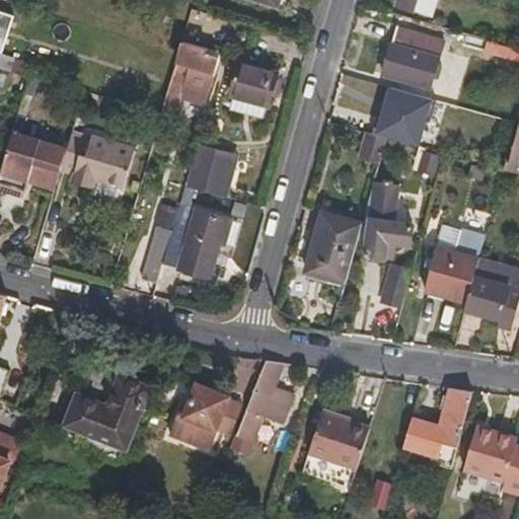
[(432,14),(435,0),(398,0),(397,5),(432,14)]
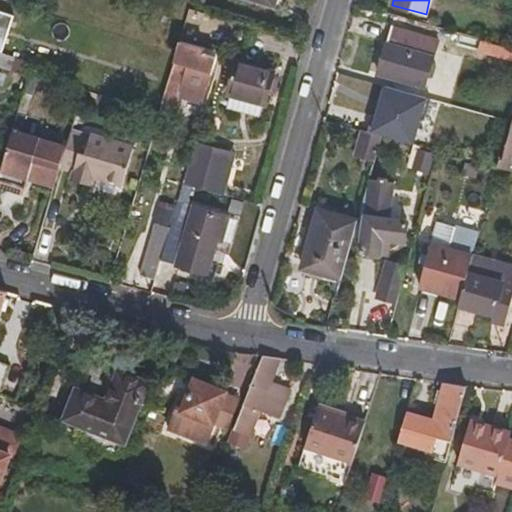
[(423,87),(437,38),(391,24),(377,73),(423,87)]
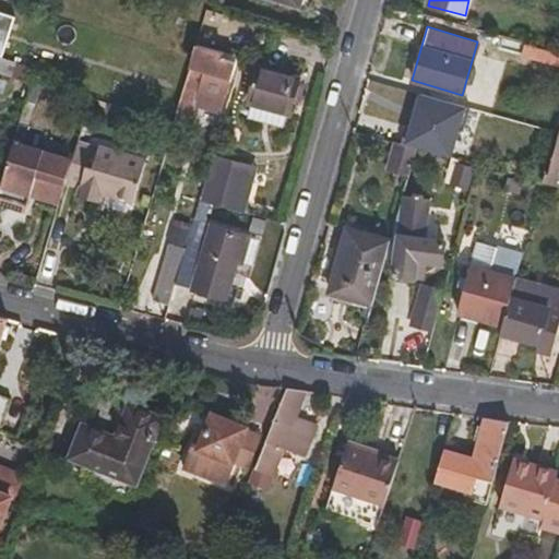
[(558,64),(558,50),(524,40),(520,55),(558,64)]
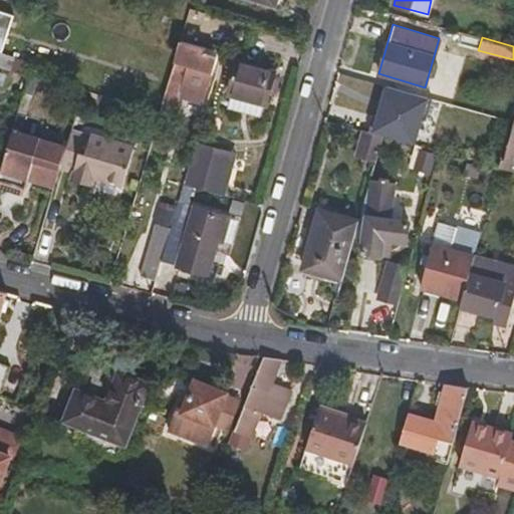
[(202,99),(214,56),(202,53),(203,48),(180,42),(176,54),(162,102),(174,105),(178,92),(202,99)]
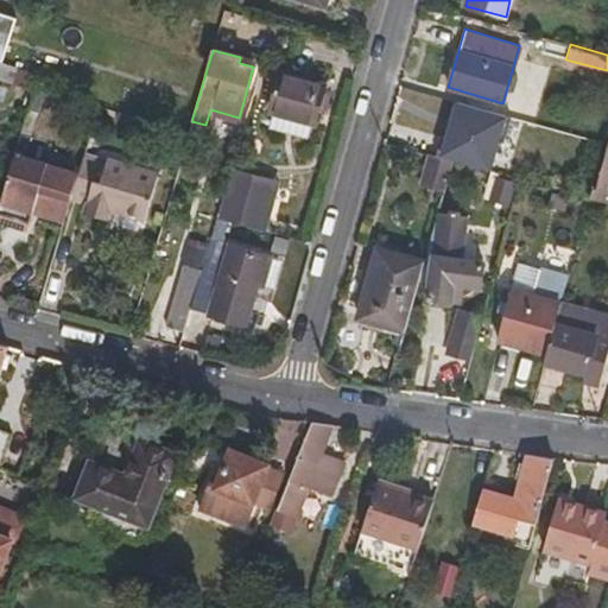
[(0,78),(12,83),(17,67),(0,61),(0,78)]
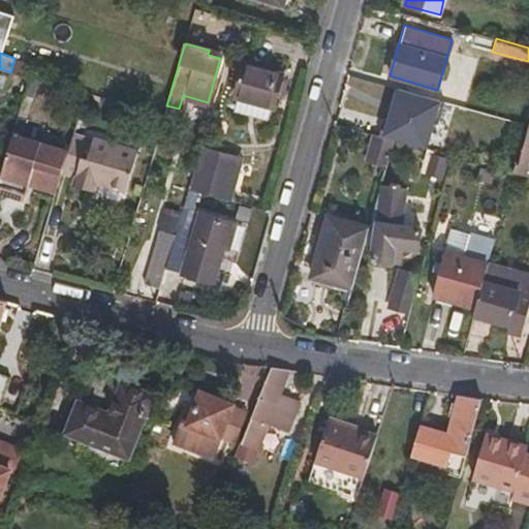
[(14,58),(10,72),(18,74),(22,60),(14,58)]
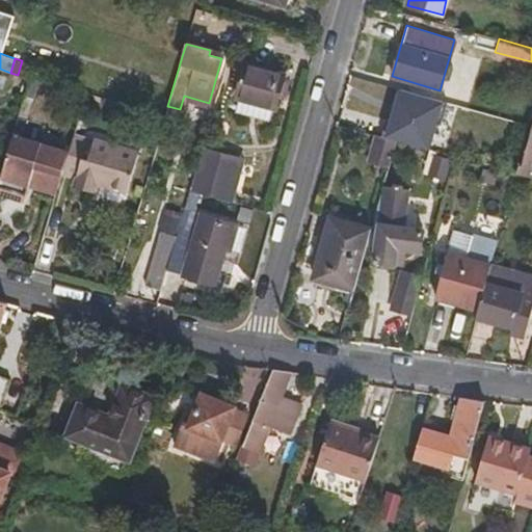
[(285,74),(245,61),(235,96),(241,97),(238,110),(270,120),(274,107),(275,107),(285,74)]
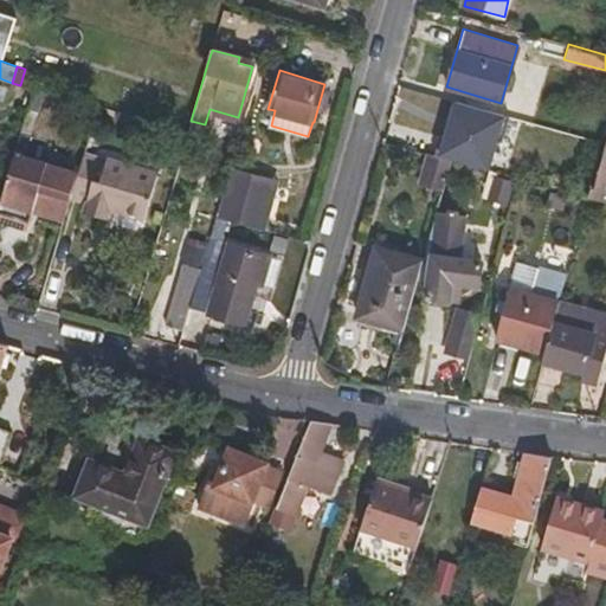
[(36,84),(34,89),(25,118),(32,121),(43,86),(36,84)]
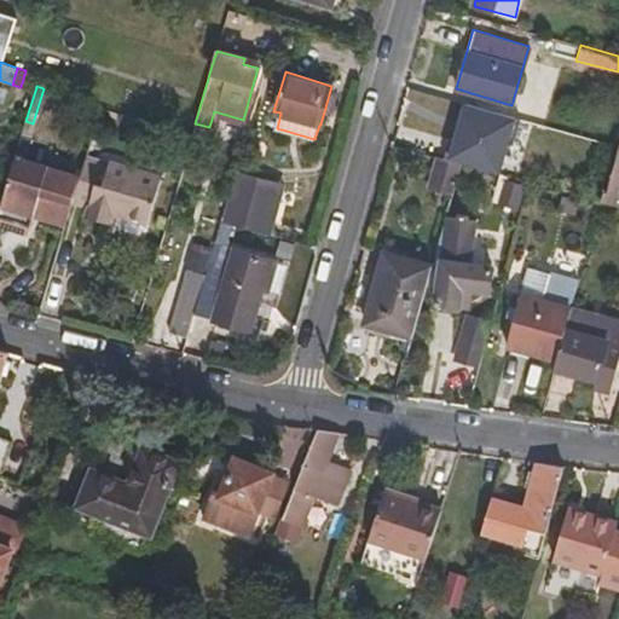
[(58,137),(61,125),(46,121),(42,132),(58,137)]
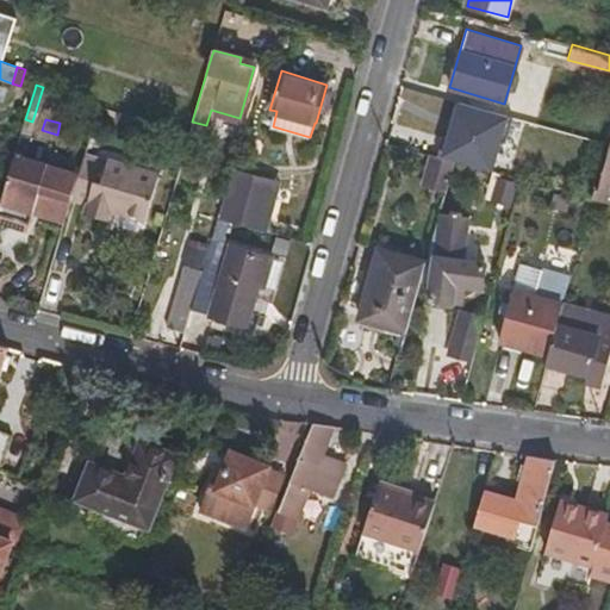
[(609,134),(598,190),(595,188),(591,198),(609,203),(609,134)]
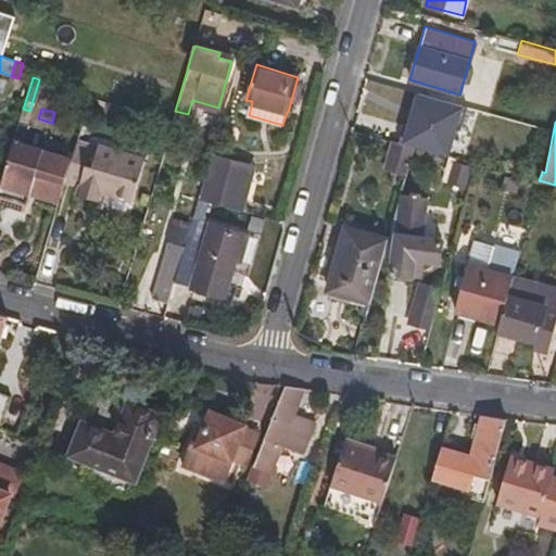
[(83,176),(93,137),(78,133),(70,160),(65,172),(83,176)]
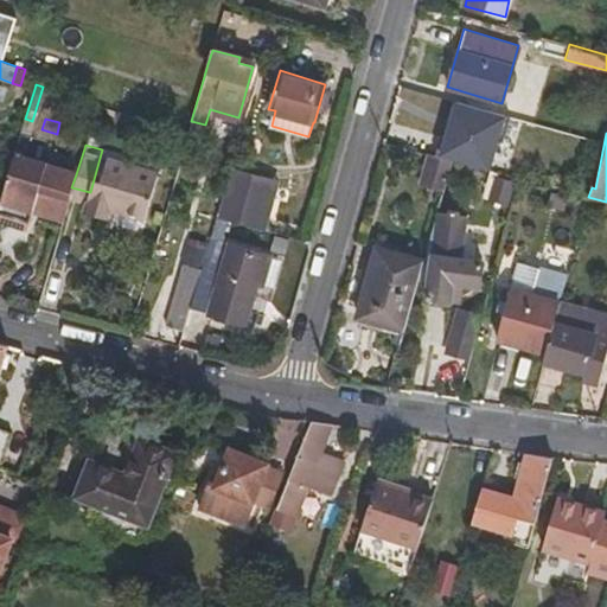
[(146,213),(159,167),(102,149),(90,192),(87,204),(113,212),(114,204),(146,213)]
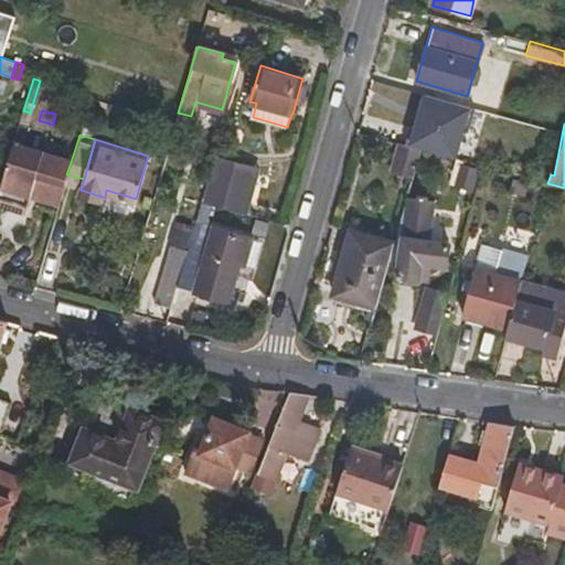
[(412,178),(420,148),(401,142),(393,172),(412,178)]
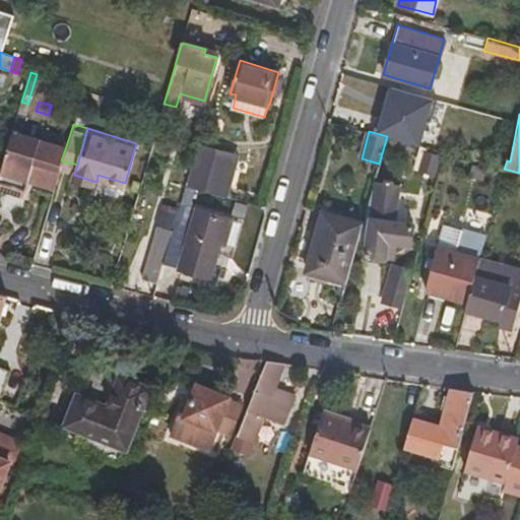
[(61,160),(65,149),(11,132),(3,158),(0,168),(0,182),(20,189),(23,179),(53,188),(61,160)]
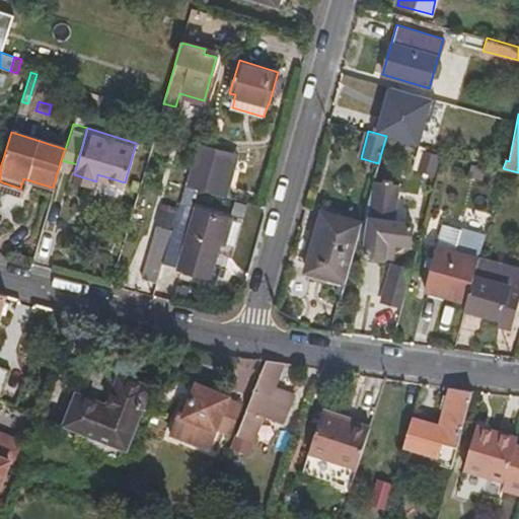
[(432,147),(434,139),(427,137),(425,145),(432,147)]
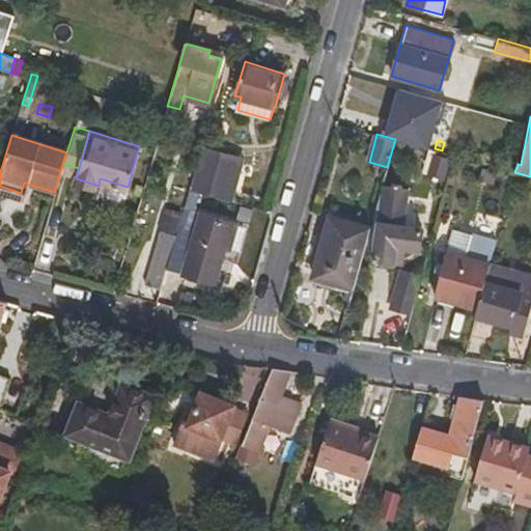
[(212,194),(222,154),(205,149),(194,190),(201,192),(212,194)]
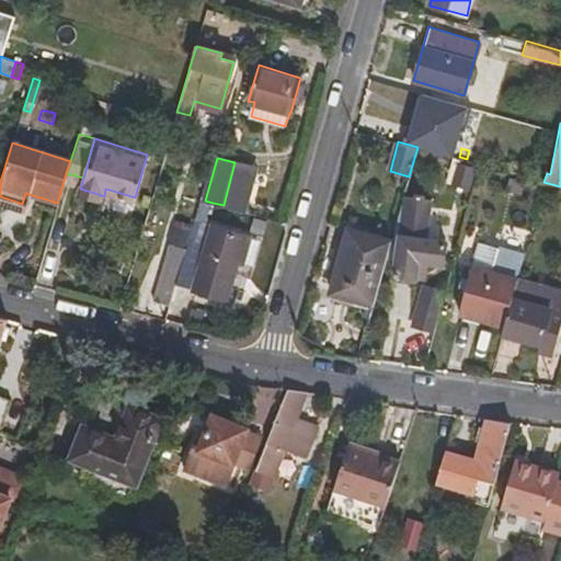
[(473,162),(458,158),(454,172),(450,183),(467,187),(473,162)]
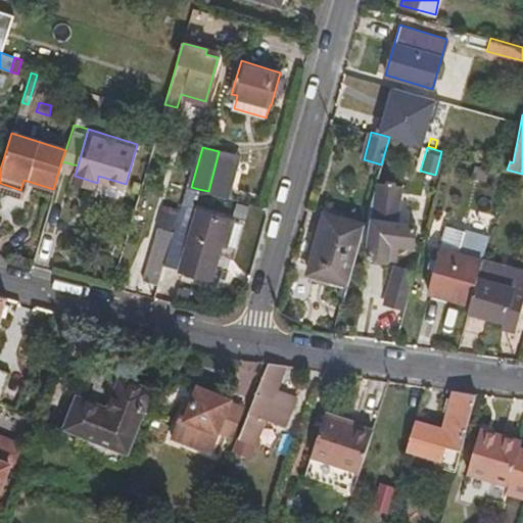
[(229,197),(240,157),(219,151),(208,191),(229,197)]
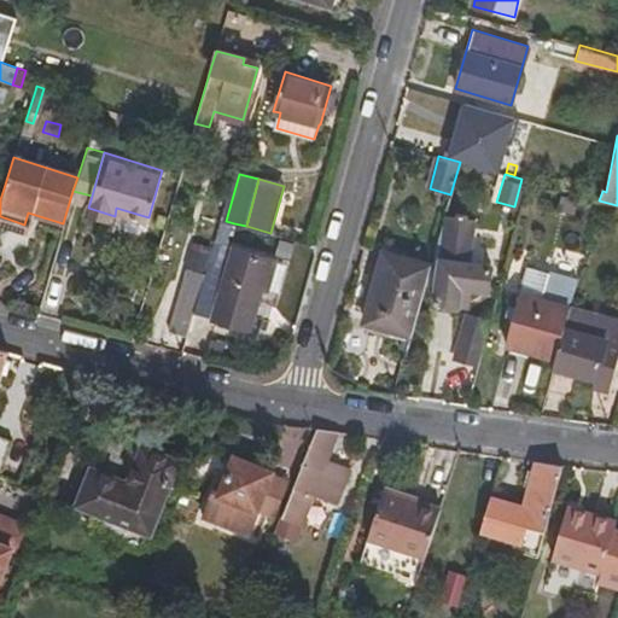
[(489,200),(496,202),(500,190),(493,187),(489,200)]
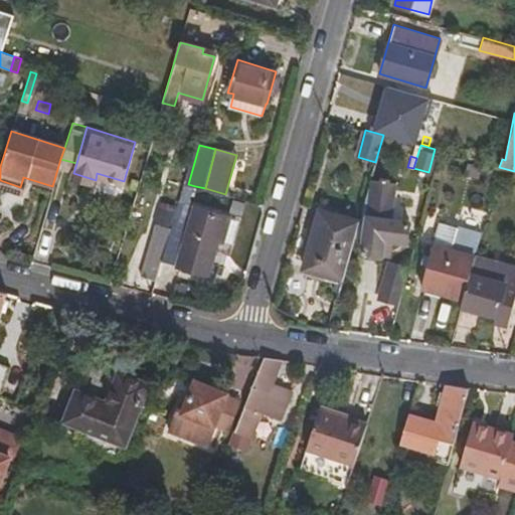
[(464,174),(477,177),(480,165),(467,162),(464,174)]
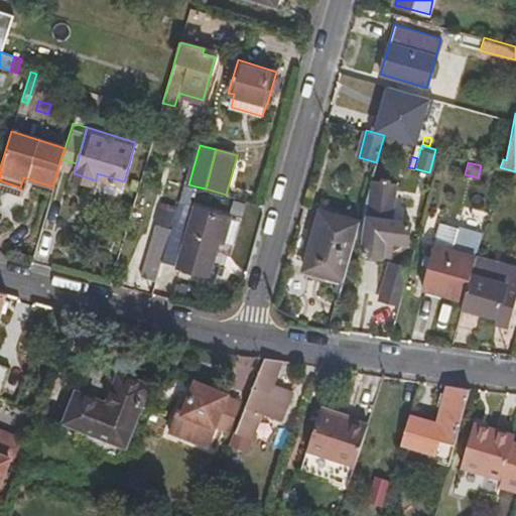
[(404,241),(409,222),(391,218),(384,216),(386,208),(383,208),(385,199),(396,202),(401,180),(377,174),(360,217),(358,224),(357,229),(365,231),(361,247),(378,252),(380,248),(382,240),(390,242),(391,238),(404,241)]
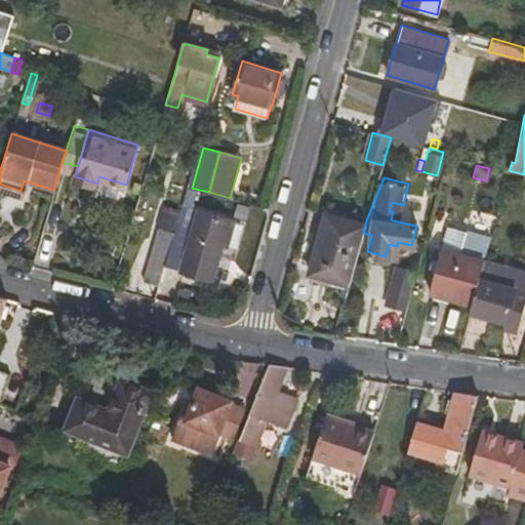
[(21,191),(0,184),(0,191),(18,198),(21,191)]
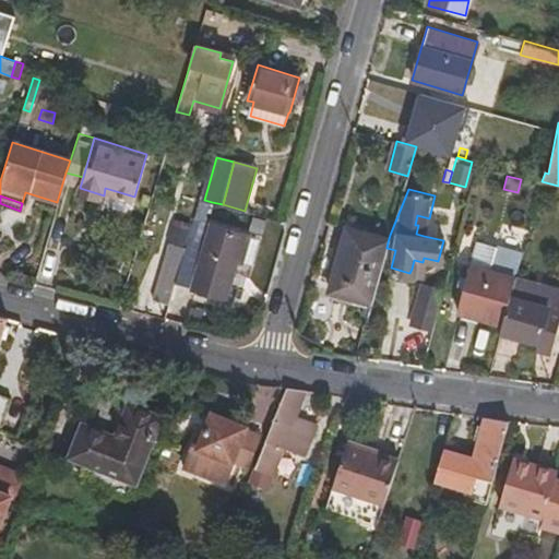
[(201,199),(194,221),(201,223),(203,216),(207,217),(212,202),(204,200),(201,199)]
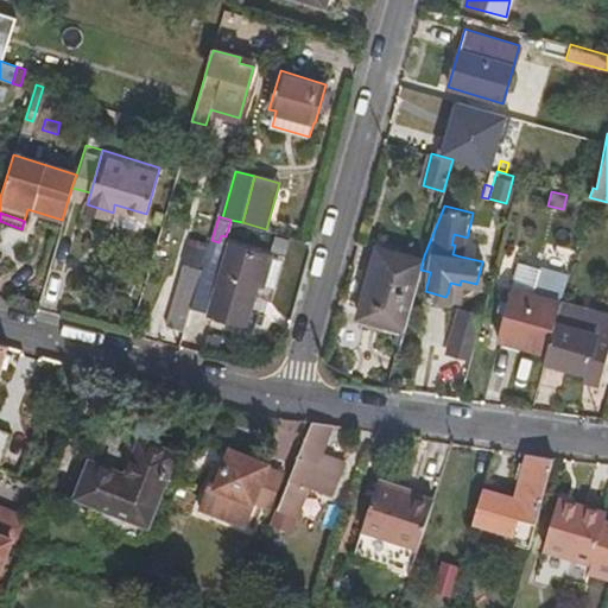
[(461,257),(467,238),(454,234),(451,245),(455,245),(453,254),(461,257)]
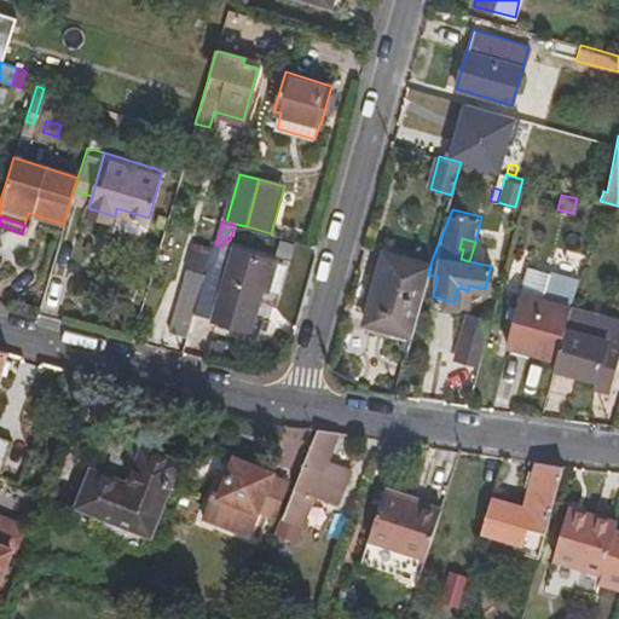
[(210,265),(195,317),(249,333),(262,285),(268,288),(278,258),(232,244),(231,249),(223,247),(215,244),(215,247),(213,255),(210,265)]
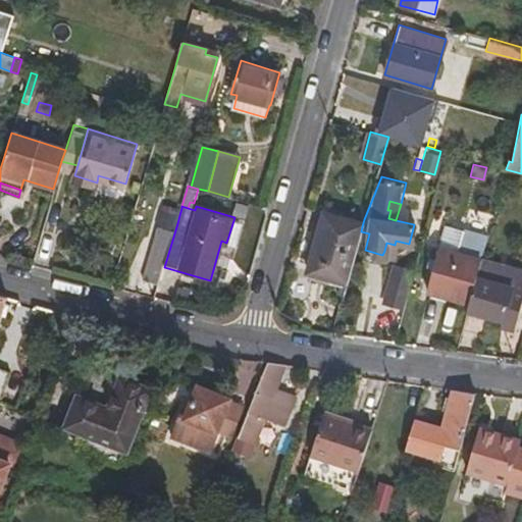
[(144,280),(159,285),(164,267),(177,223),(179,215),(164,211),(144,280)]
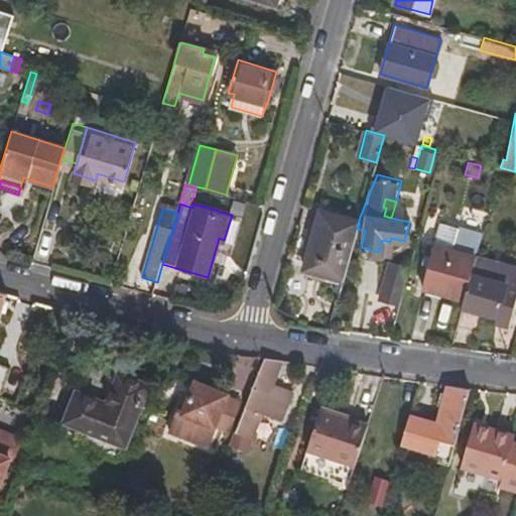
[(357,229),(358,224),(317,213),(302,271),(342,281),(357,229)]
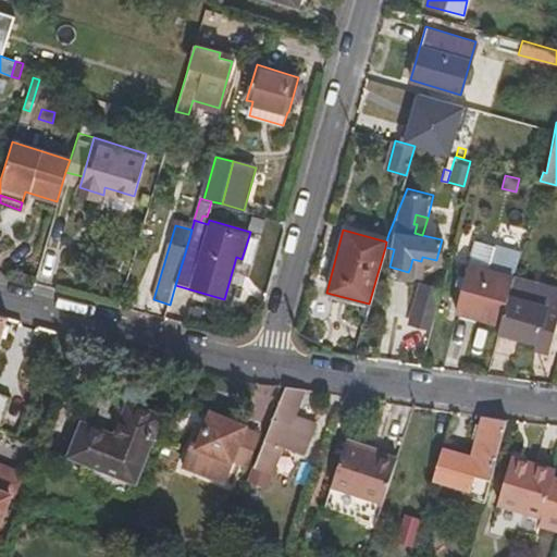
[(455,310),(499,323),(511,279),(522,243),(502,236),(499,246),(475,239),(468,264),(455,310)]
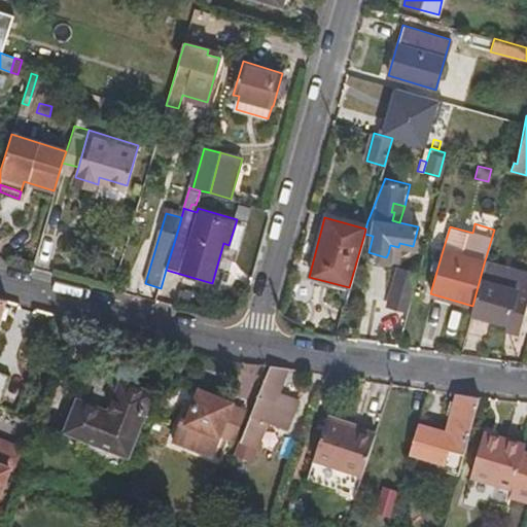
[(396,255),(398,247),(390,245),(388,253),(396,255)]
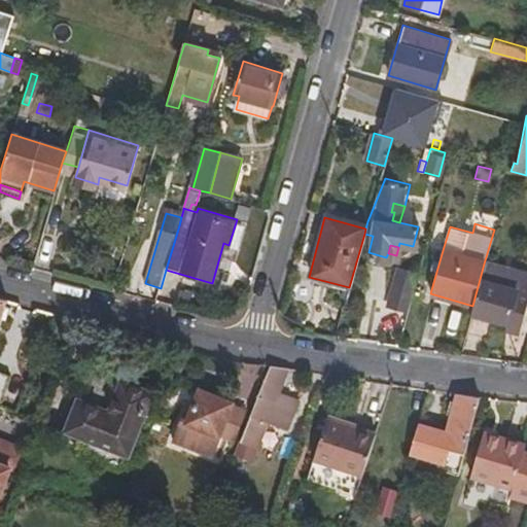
[(520,324),(526,300),(526,276),(484,264),(472,306),(470,313),(506,323),(507,321),(520,324)]
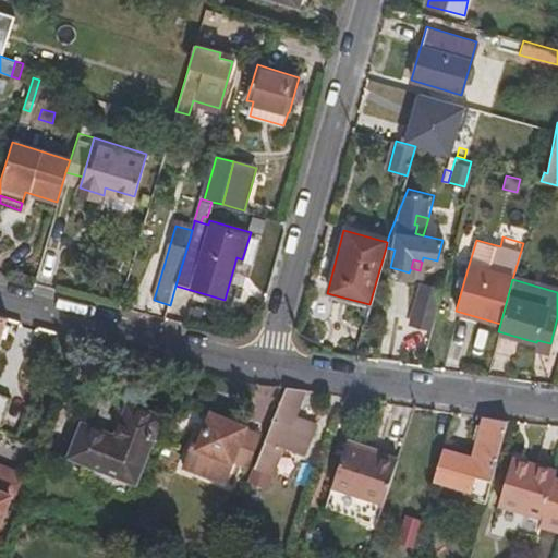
[(431,331),(443,291),(422,284),(409,325),(431,331)]
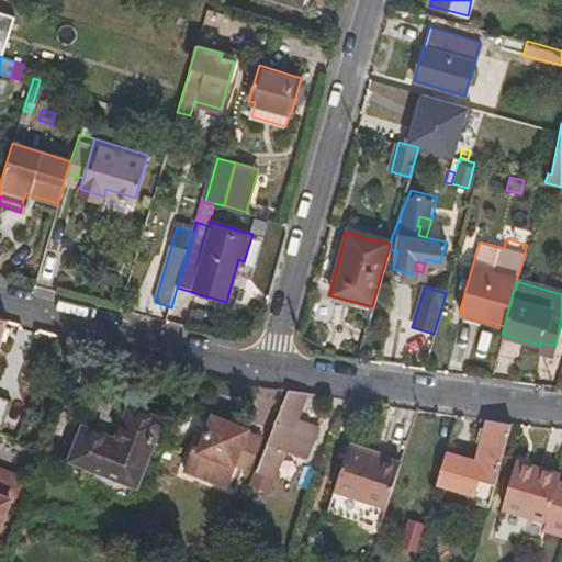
[(0,347),(1,348),(10,321),(0,317),(0,347)]
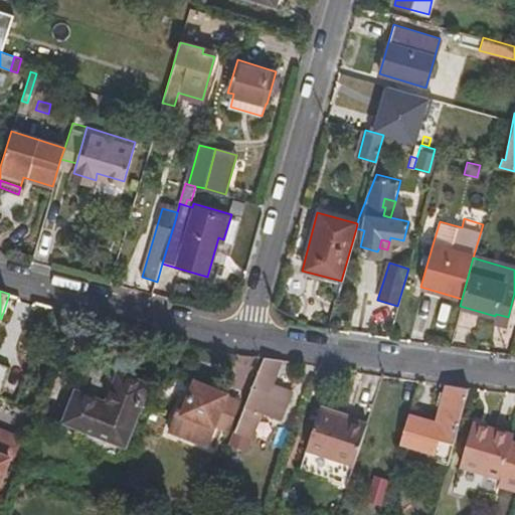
[(505,326),(508,317),(496,314),(495,316),(493,323),(505,326)]
